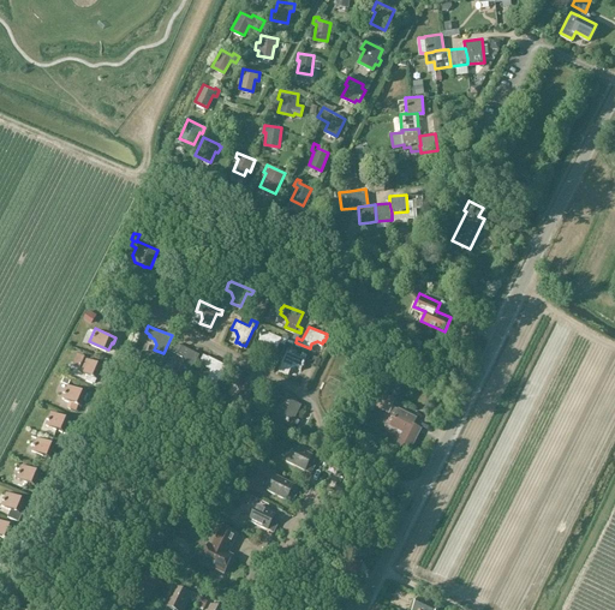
[(266,346),(264,351),(273,354),(280,341),(284,342),(287,338),(281,336),(263,329),(262,332),(261,332),(260,334),(261,334),(260,338),(264,341),(266,346)]
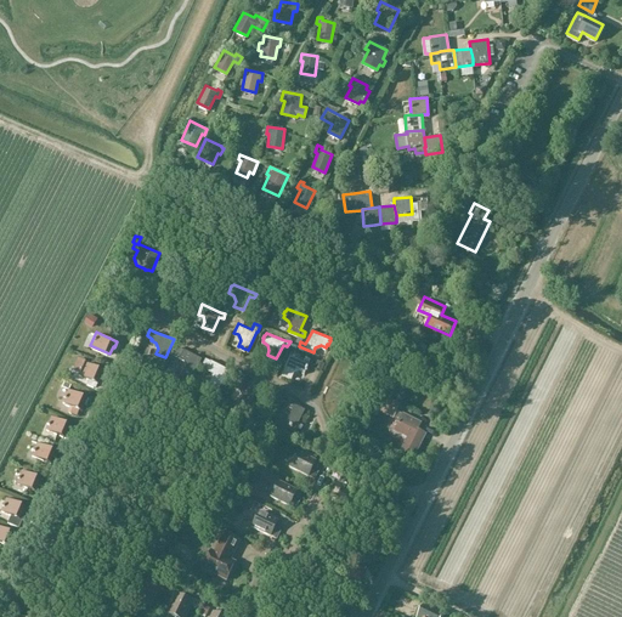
[(174,354),(180,356),(185,360),(186,364),(184,369),(186,372),(186,373),(188,374),(190,373),(192,374),(202,357),(184,347),(181,351),(176,349),(174,354)]
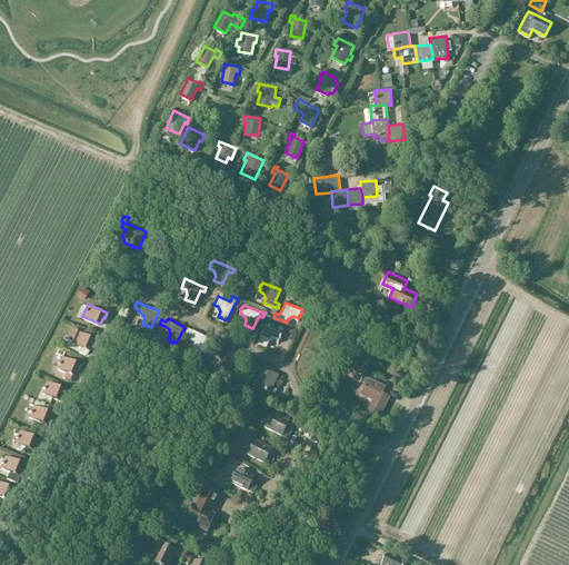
[(285,327),(280,325),(278,329),(266,324),(258,340),(267,344),(268,340),(273,338),(278,339),(279,336),(281,337),(282,333),(280,333),(281,330),(282,331),(285,327)]
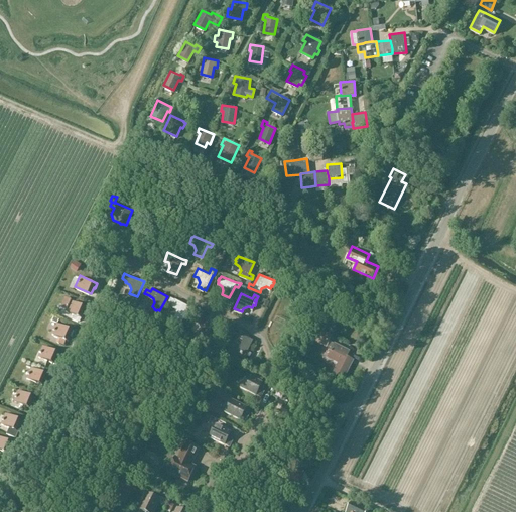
[(66,307),(65,309),(74,312),(72,317),(78,320),(80,315),(82,316),(86,305),(72,299),(72,298),(65,294),(60,304),(66,307)]
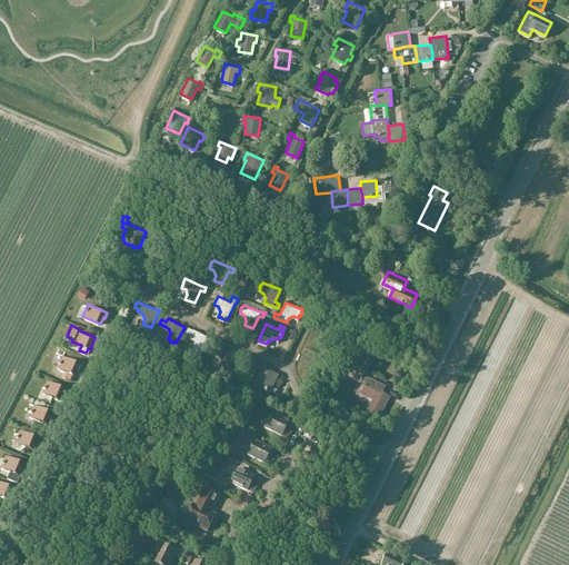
[(186,330),(190,333),(188,336),(193,339),(195,345),(192,349),(195,350),(195,352),(197,353),(198,352),(200,353),(209,337),(188,326),(186,330)]
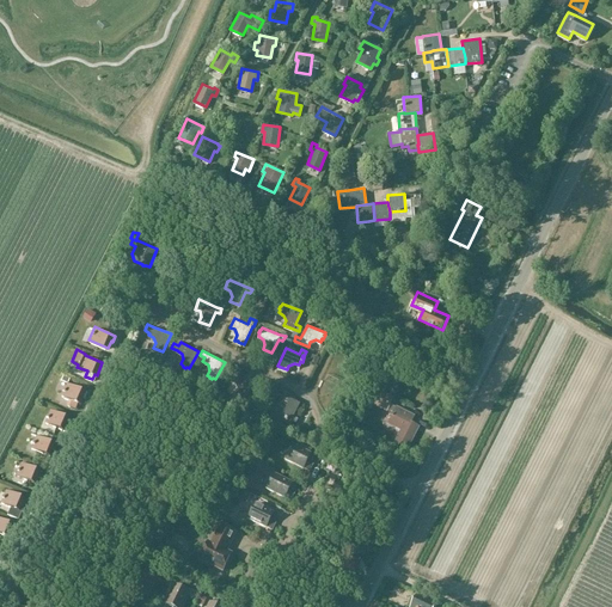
[(251,394),(246,392),(254,379),(236,371),(231,379),(236,381),(237,387),(234,392),(238,394),(238,396),(240,397),(240,394),(244,397),(249,399),(251,394)]
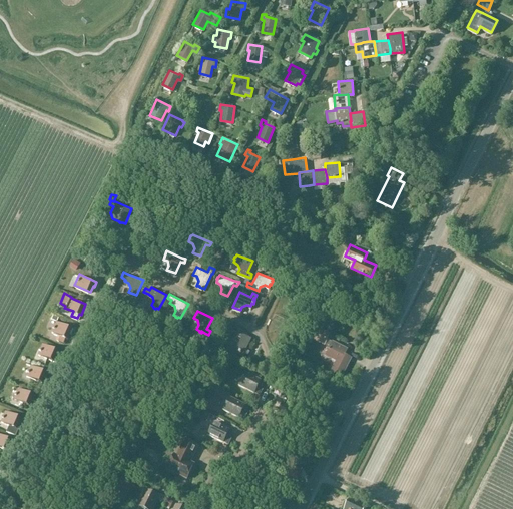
[(53,327),(51,330),(57,333),(55,337),(63,341),(65,336),(67,337),(70,332),(71,333),(74,327),(56,319),(53,325),(52,326),(53,326),(53,327)]
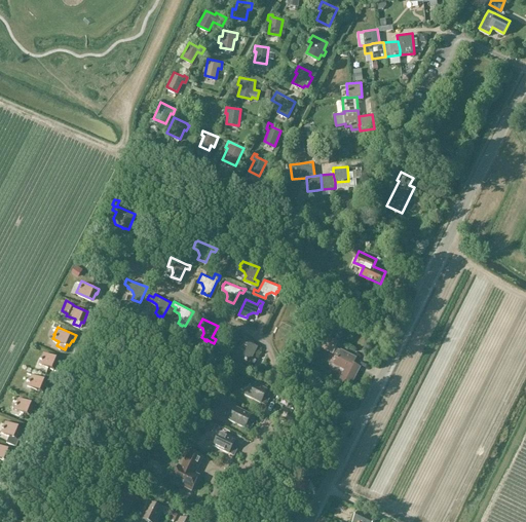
[(324,332),(318,343),(333,350),(336,345),(339,339),(324,332)]
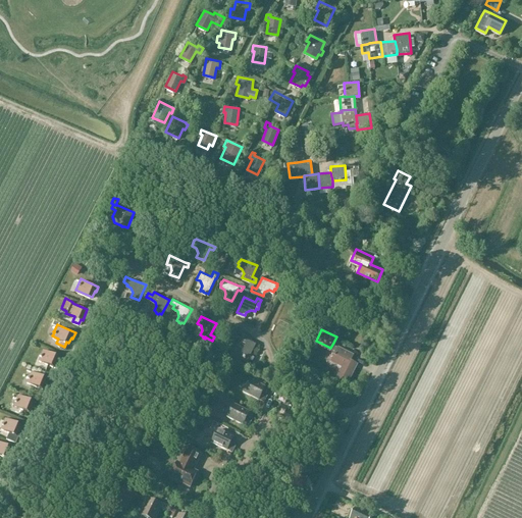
[(254,355),(250,353),(256,342),(241,334),(237,343),(241,345),(242,349),(240,354),(243,355),(242,355),(245,357),(246,355),(252,359),(254,355)]
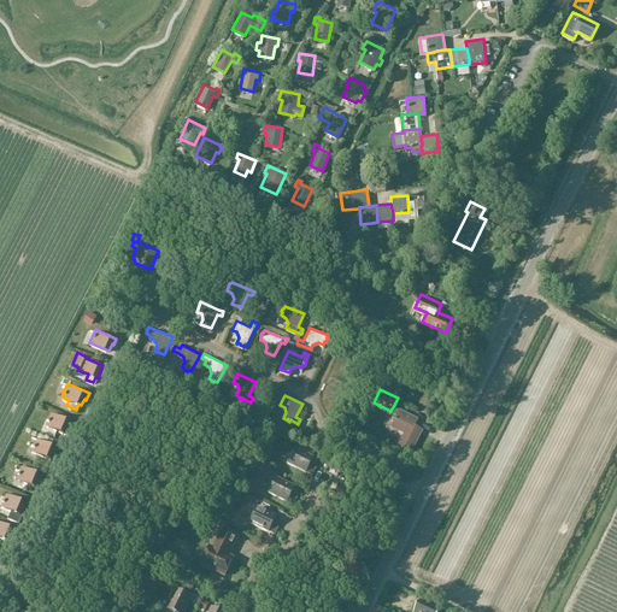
[(399,407),(394,405),(391,411),(397,415),(392,424),(405,430),(398,443),(411,451),(421,430),(423,427),(415,423),(418,417),(399,406),(399,407)]
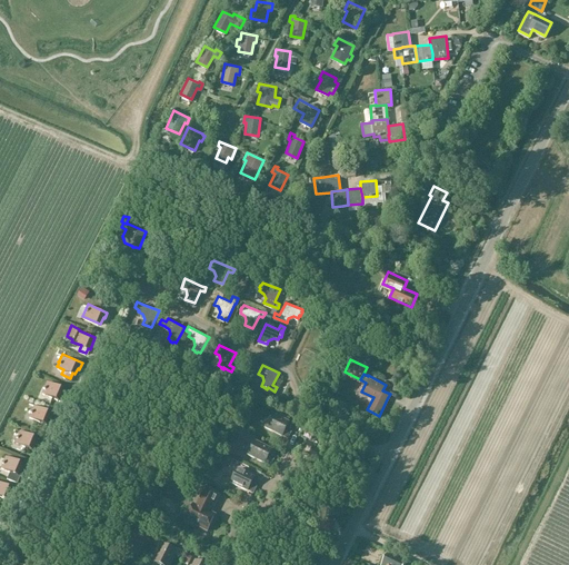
[(43,387),(42,392),(60,399),(62,393),(65,394),(67,388),(47,379),(45,385),(43,387)]
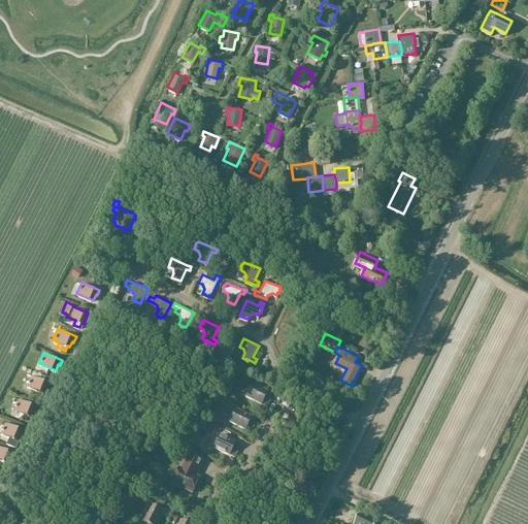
[(28,382),(27,385),(43,392),(46,386),(47,387),(50,381),(32,373),(29,380),(28,381),(28,382)]
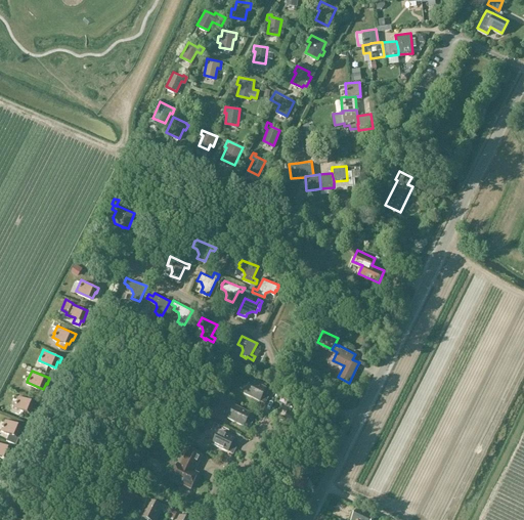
[(265,401),(268,395),(263,392),(266,387),(251,379),(245,392),(260,399),(265,401)]
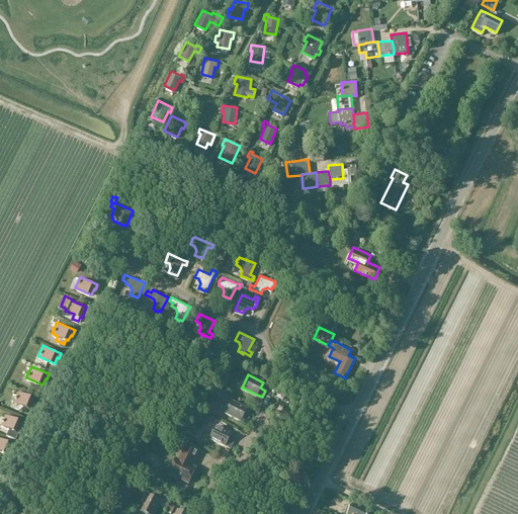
[(15,397),(13,401),(30,408),(32,402),(33,403),(35,398),(18,390),(16,395),(15,395),(14,397),(15,397)]
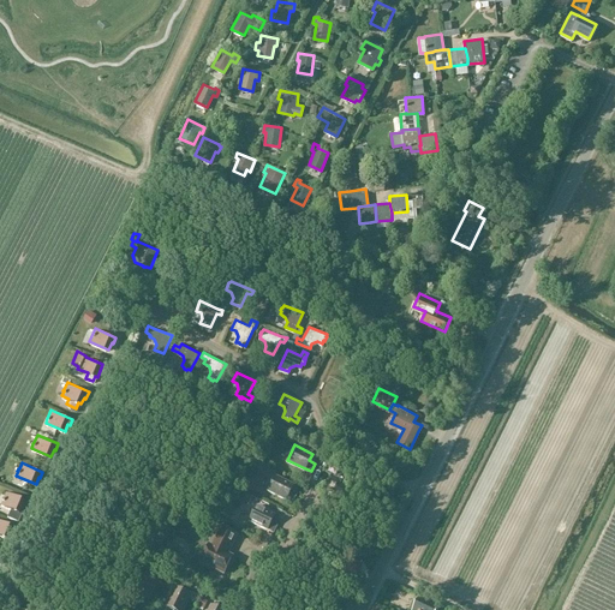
[(292,500),(297,492),(291,490),(294,483),(275,473),(268,489),(286,497),(287,497),(292,500)]
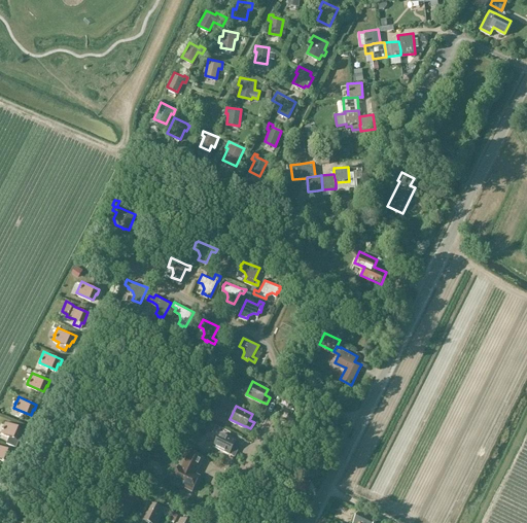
[(6,441),(7,441),(15,445),(19,439),(21,440),(23,433),(22,433),(24,427),(5,420),(3,425),(2,427),(1,431),(9,434),(6,441)]
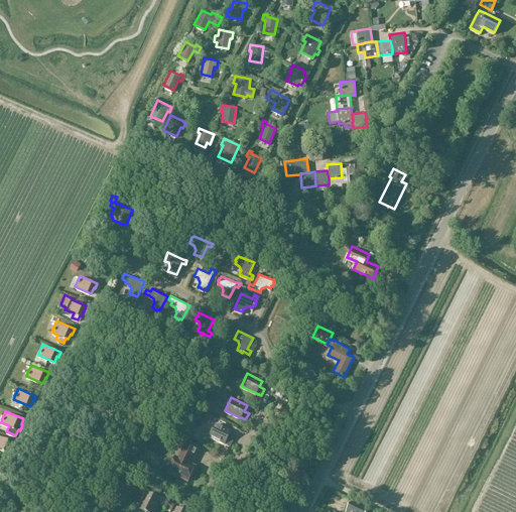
[(230,444),(233,438),(228,436),(231,430),(216,422),(210,435),(225,442),(230,444)]
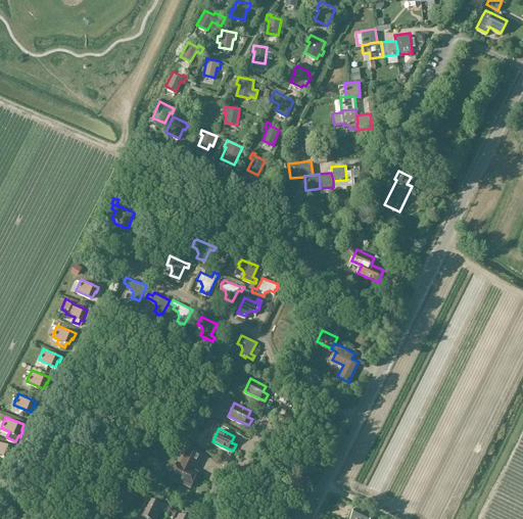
[(0,454),(7,458),(12,446),(0,440),(0,454)]
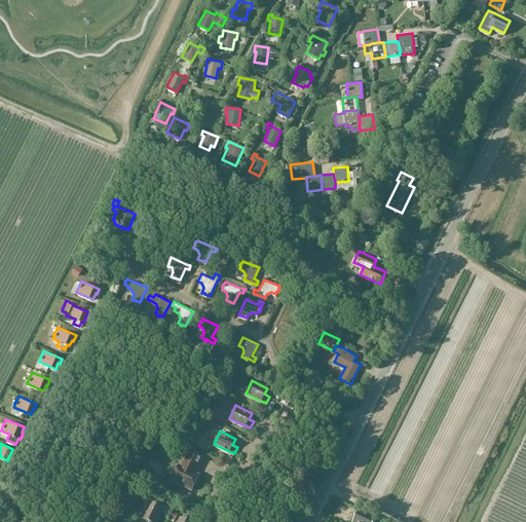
[(191,488),(199,474),(193,471),(195,467),(197,468),(202,456),(190,449),(182,464),(179,463),(172,478),(191,488)]
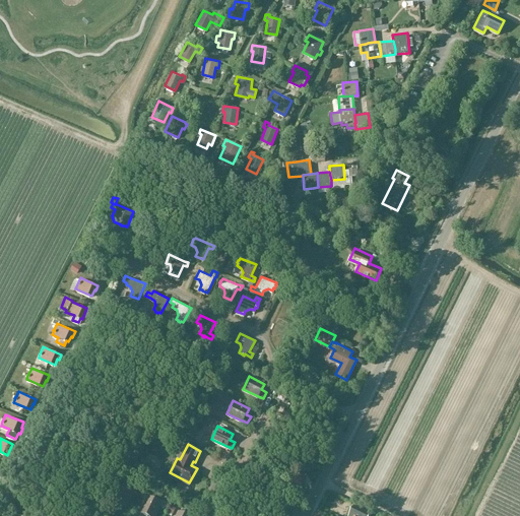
[(120,480),(114,495),(126,501),(132,487),(120,480)]
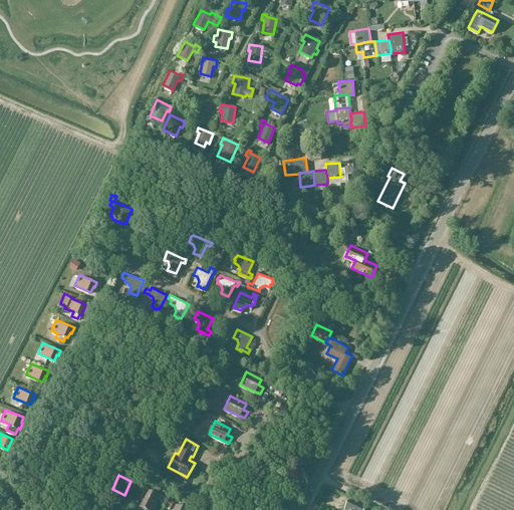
[(151,509),(159,495),(147,489),(140,505),(150,509),(151,509)]
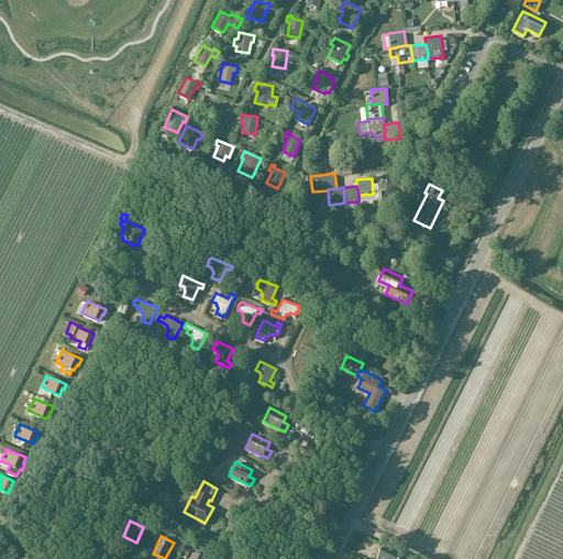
[(398,558),(401,555),(383,546),(377,558),(379,558),(398,558)]
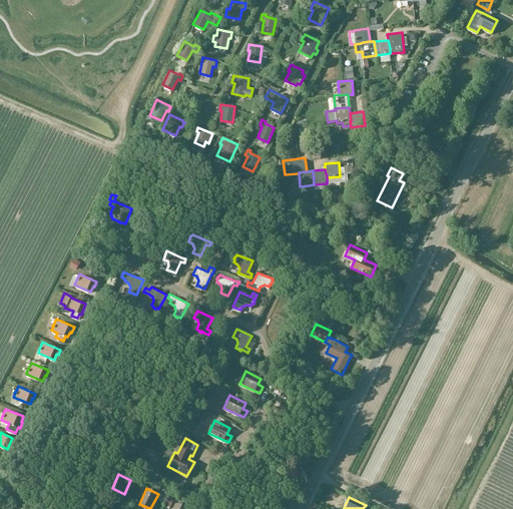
All buildings are outlined.
